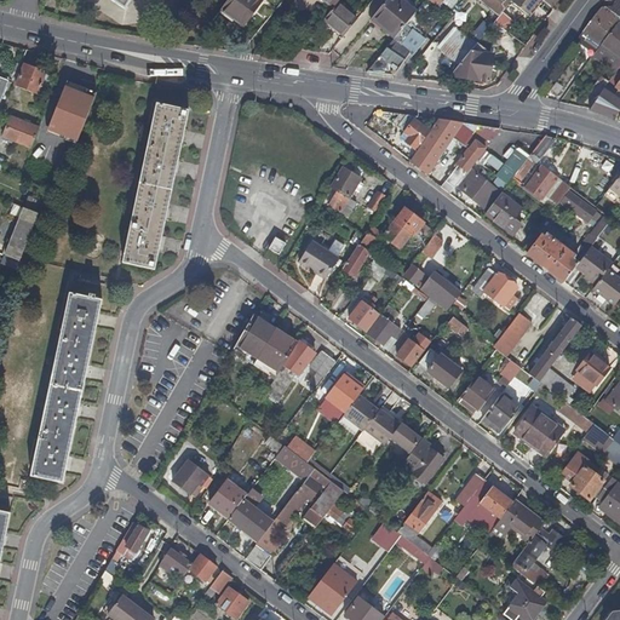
[(107,0),(127,12),(132,6),(131,5),(133,0),(107,0)]
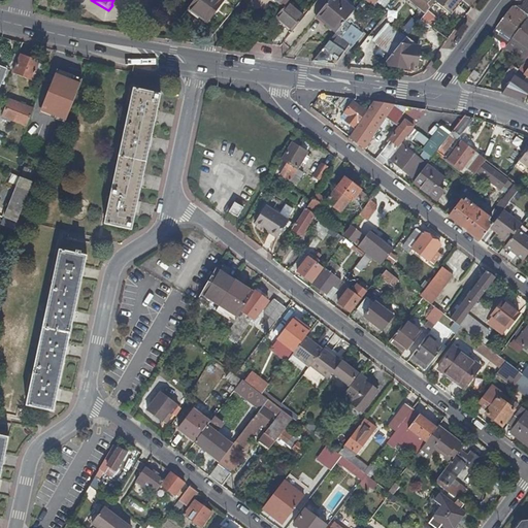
[(215,0),(193,0),(185,11),(204,25),(221,4),(215,0)]
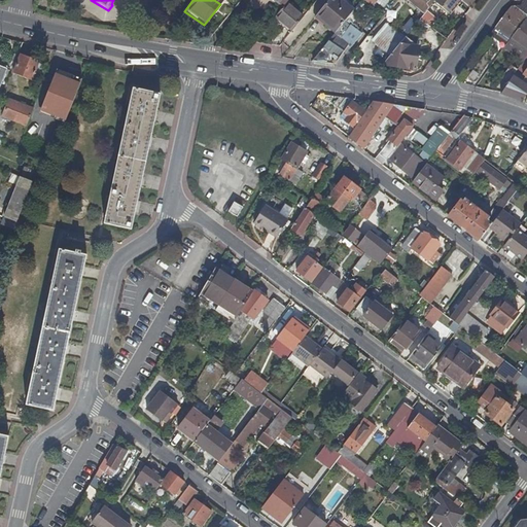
[(339,0),(327,0),(314,16),(335,33),(343,22),(349,14),(352,10),(339,0)]
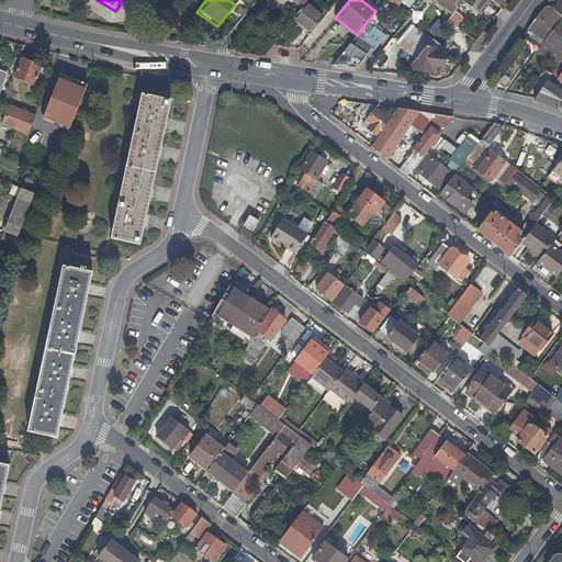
[(428,0),(450,18),(462,3),(464,0),(428,0)]
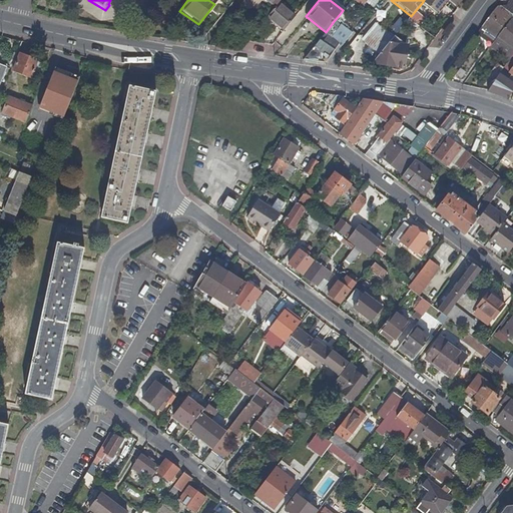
[(424,0),(422,3),(435,14),(446,0),(456,9),(462,0),(424,0)]
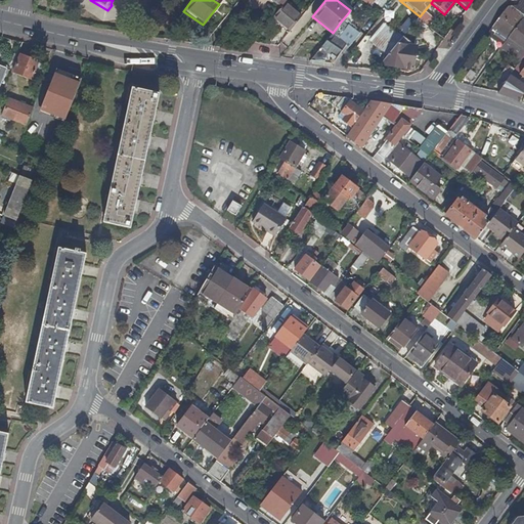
[(301,18),(284,5),(282,7),(273,18),(291,32),(301,18)]
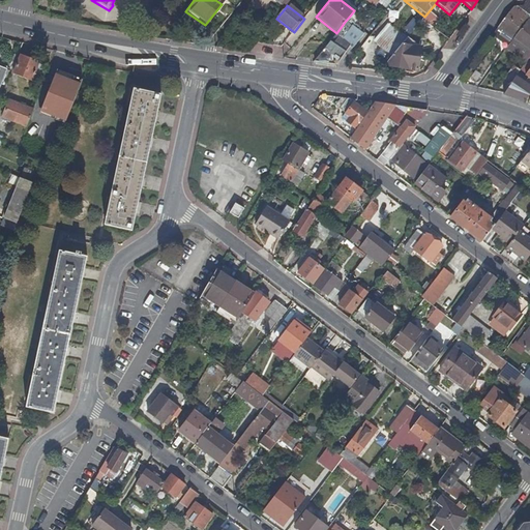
[(512,39),(524,24),(508,12),(497,27),(512,39)]
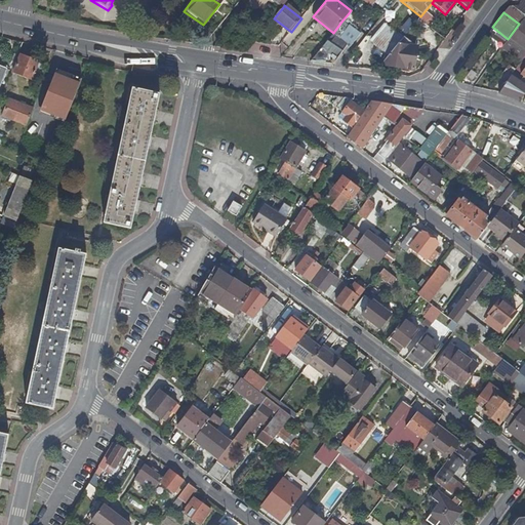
[(353,18),(348,14),(341,22),(347,26),(353,18)]
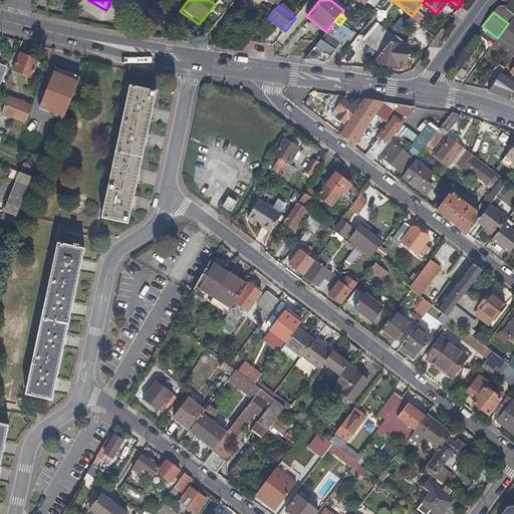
[(339,25),(334,21),(326,32),(303,60),(323,63),(337,44),(340,46),(351,33),(339,25)]
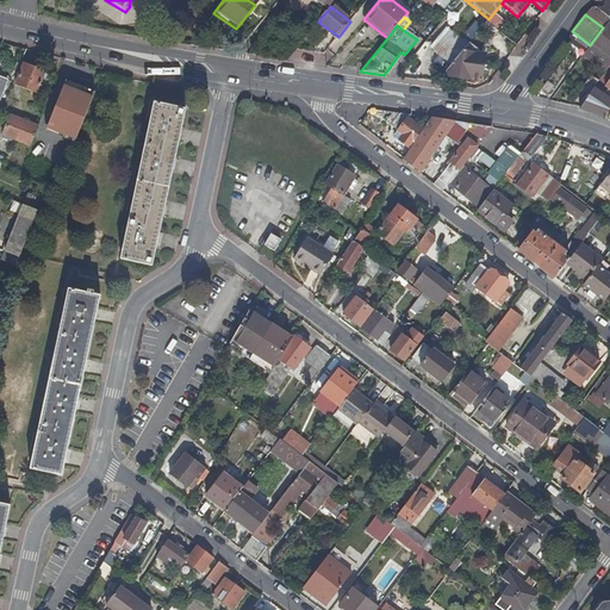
[(590,45),(582,57),(599,72),(609,56),(609,32),(609,31),(609,27),(605,25),(603,27),(590,45)]
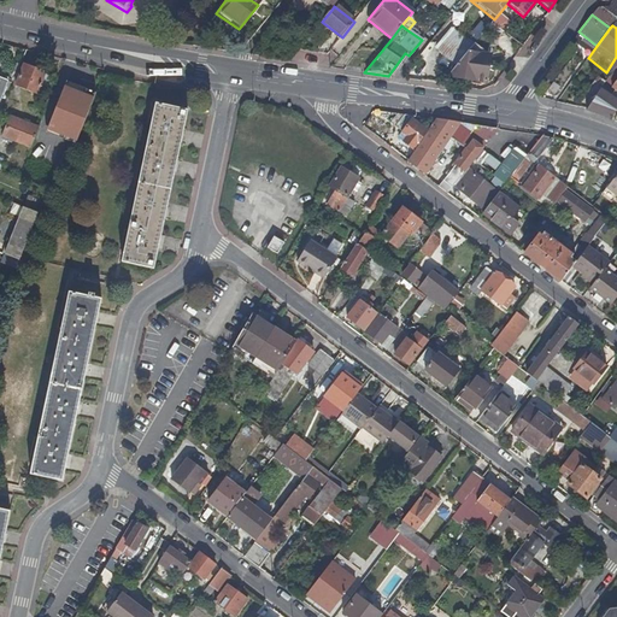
[(458,63),(474,43),(452,27),(436,46),(458,63)]
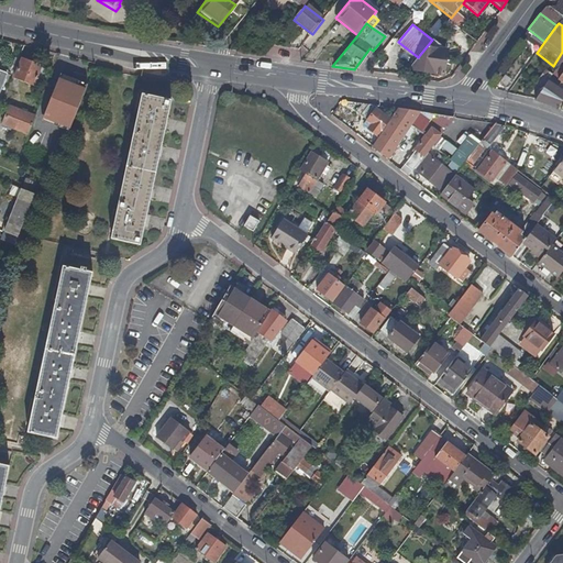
[(446,50),(432,40),(418,57),(409,67),(445,74),(448,63),(443,62),(446,50)]
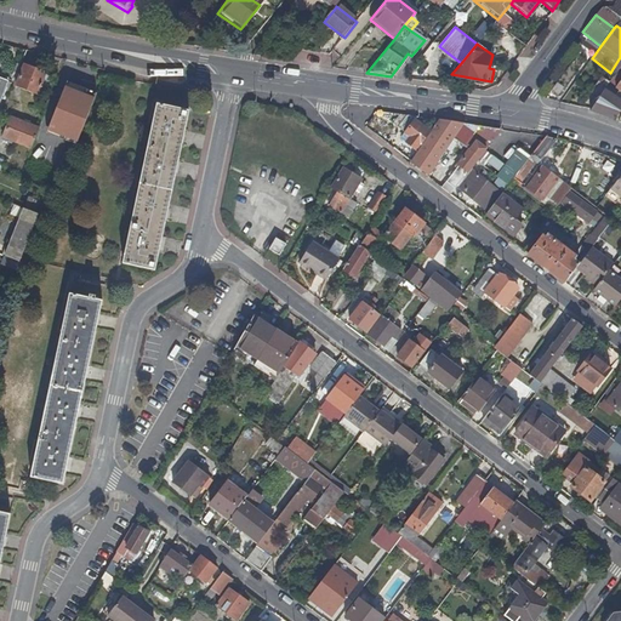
[(56,78),(26,66),(17,86),(39,96),(43,86),(51,89),(56,78)]
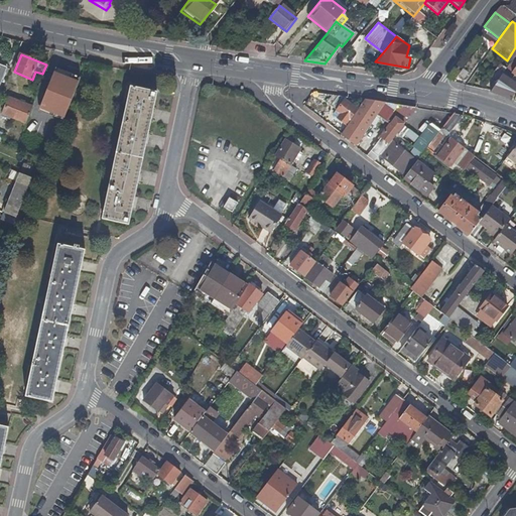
[(498,81),(490,92),(510,99),(515,91),(515,54),(506,69),(515,76),(510,82),(502,76),(498,81)]
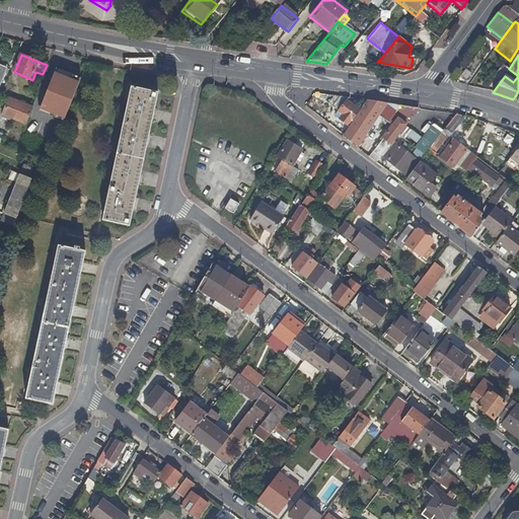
[(66,113),(82,73),(57,63),(42,102),(66,113)]
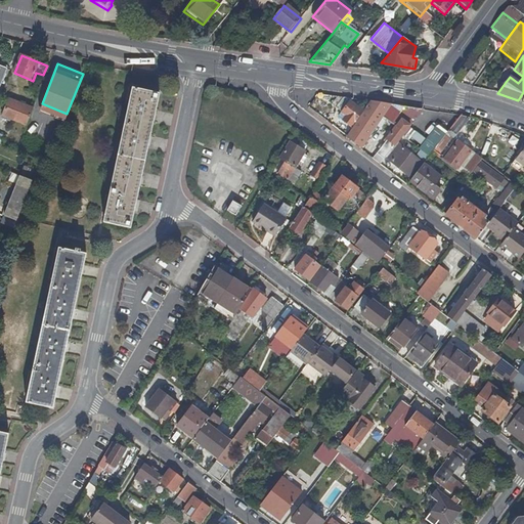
[(498,77),(506,82),(510,77),(514,70),(507,66),(498,77)]
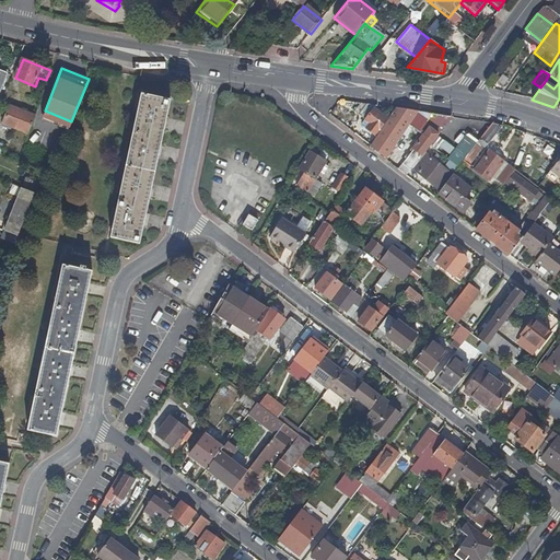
[(141,96),(112,238),(141,245),(171,103),(141,96)]
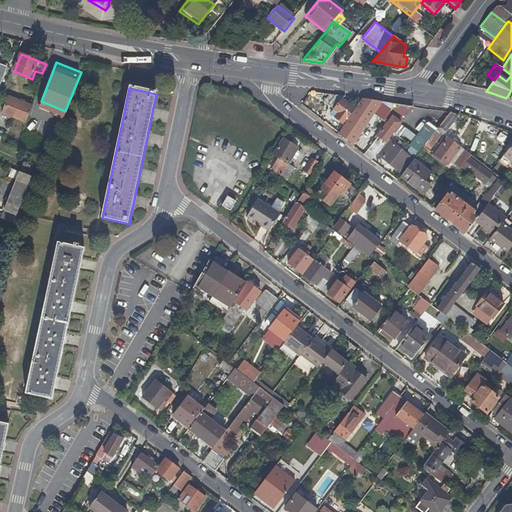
[(27,122),(34,106),(10,96),(4,113),(27,122)]
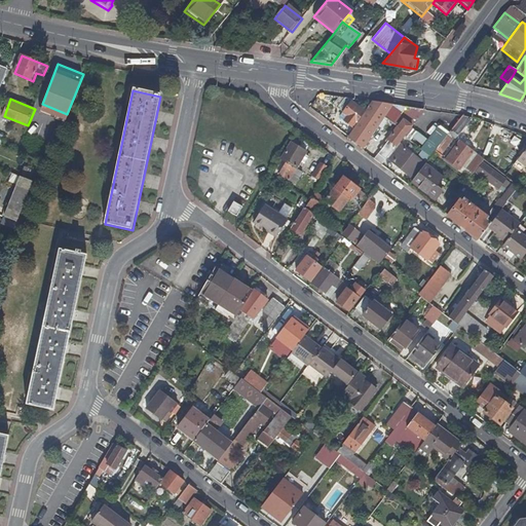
[(352,127),(359,116),(347,108),(349,104),(340,102),(334,112),(340,116),(335,122),(347,132),(351,126),(352,127)]
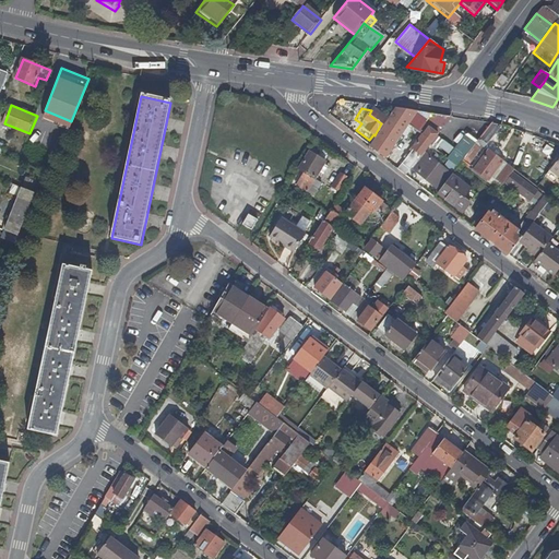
[(375,135),(366,150),(381,162),(397,141),(401,144),(409,133),(418,141),(408,154),(409,154),(399,169),(400,169),(395,175),(402,180),(408,171),(418,158),(425,150),(447,120),(389,113),(381,123),(375,135)]
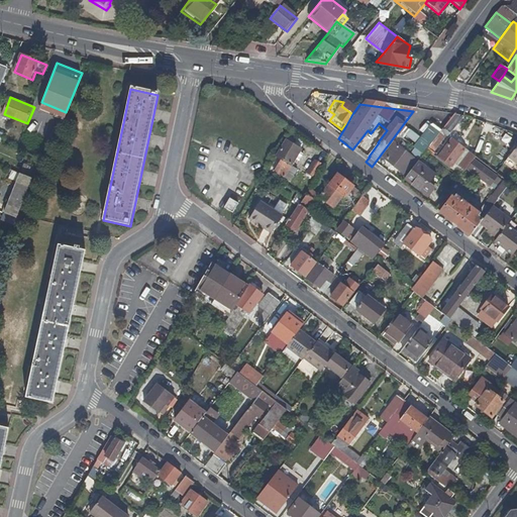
[(452,116),(451,116),(424,152),(430,157),(443,138),(445,140),(462,118),(452,116)]
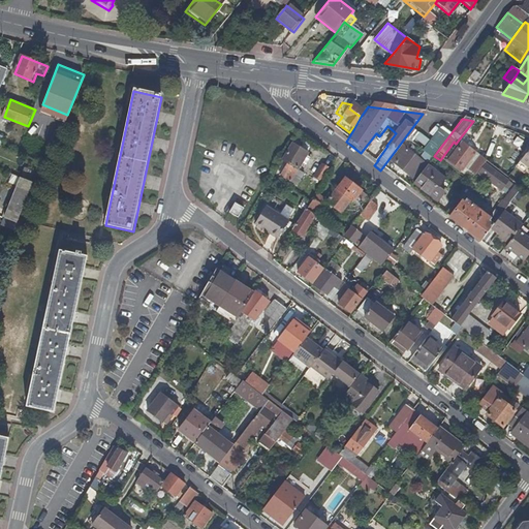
[(425,147),(430,139),(418,132),(414,139),(425,147)]
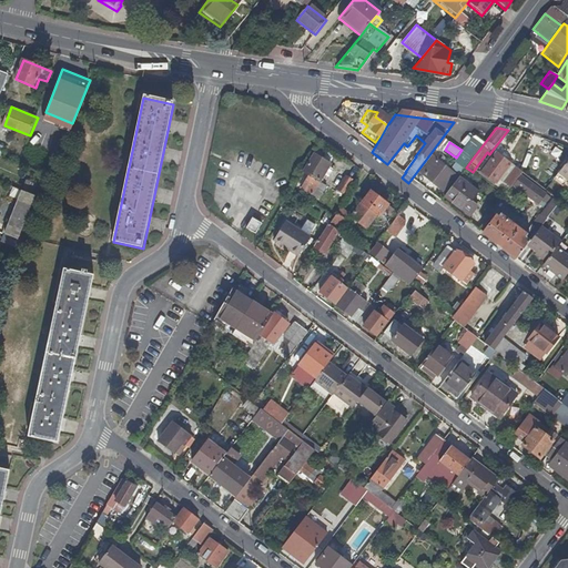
[(493,156),(478,175),(486,181),(499,162),(493,156)]
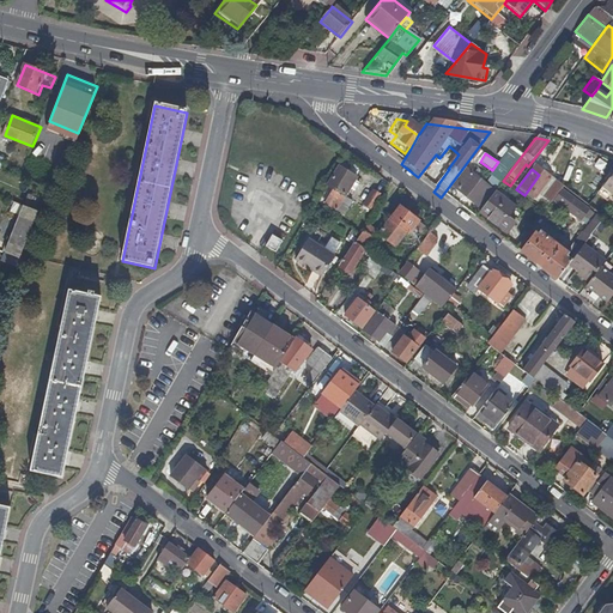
[(612,170),(600,188),(612,198),(612,170)]
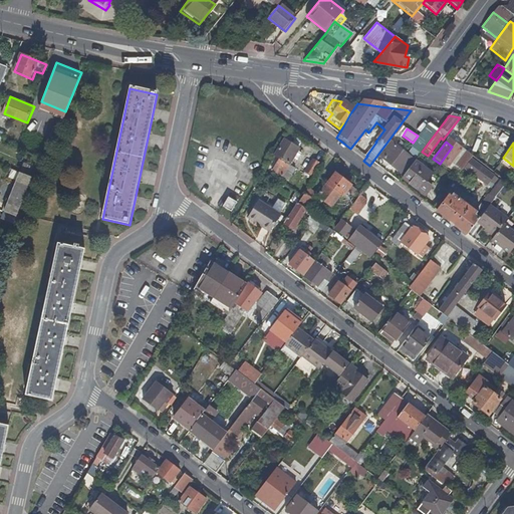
[(276,145),(268,159),(273,162),(283,168),(293,151),(285,147),(284,149),(276,145)]
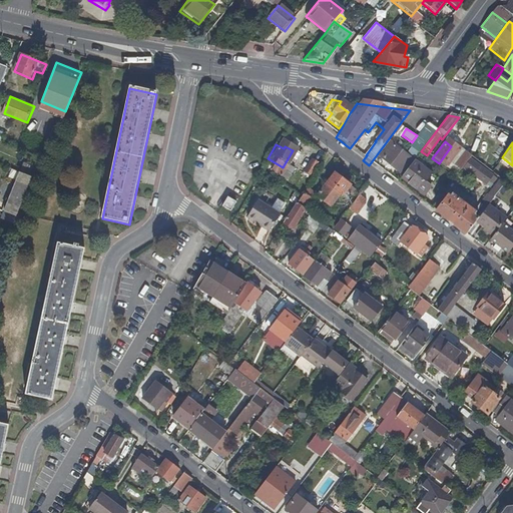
[(406,162),(384,145),(375,157),(402,177),(411,165),(417,156),(413,153),(406,162)]
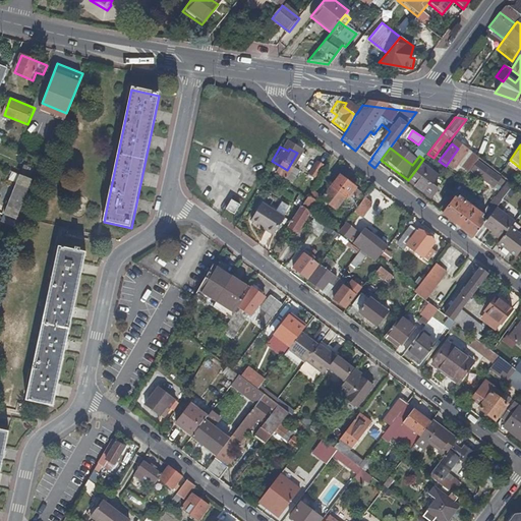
[(458,149),(446,166),(453,171),(465,154),(458,149)]
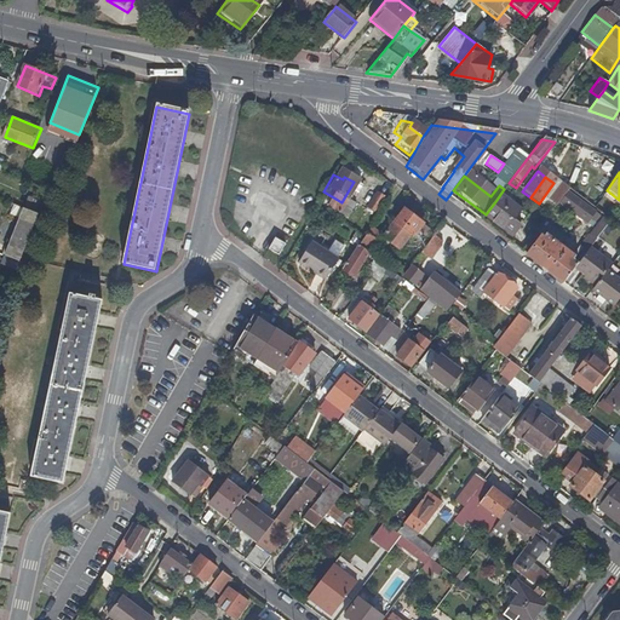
[(556,207),(567,193),(558,187),(547,201),(556,207)]
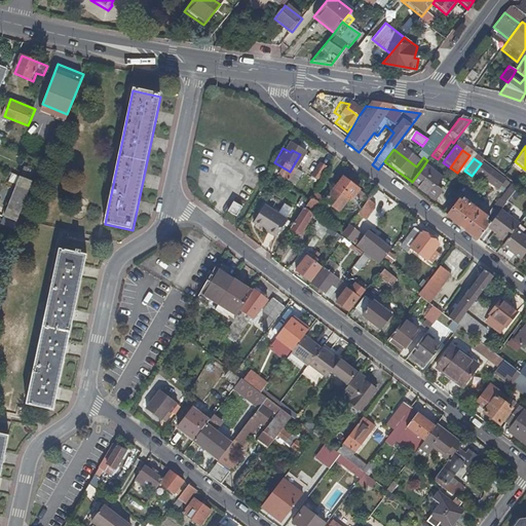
[(437,162),(431,159),(427,165),(433,168),(437,162)]
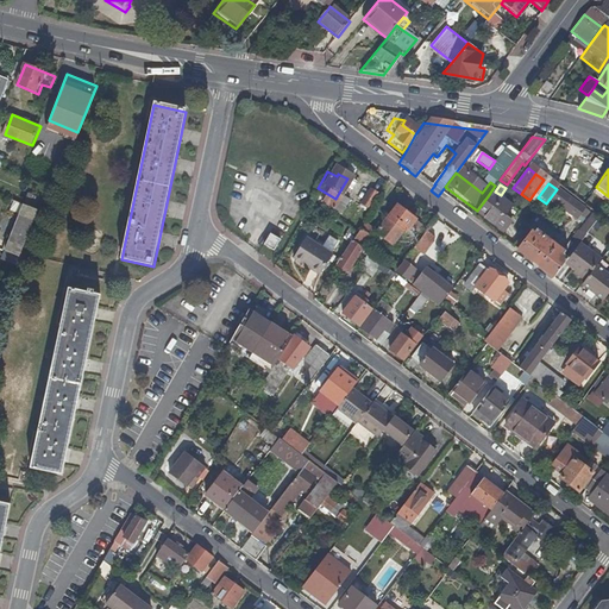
[(357,203),(366,209),(376,194),(366,188),(357,203)]
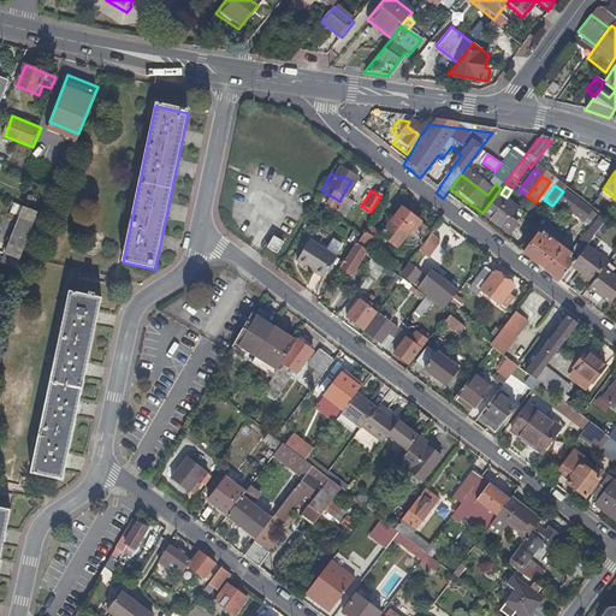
[(331,215),(339,201),(327,194),(320,208),(331,215)]
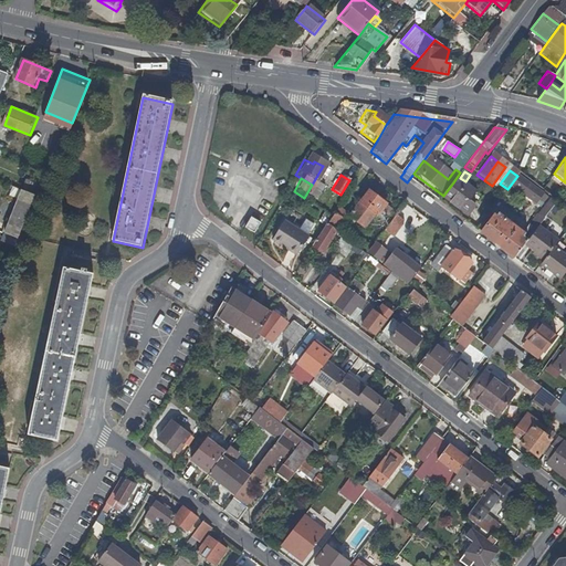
[(24,181),(21,190),(34,196),(38,187),(24,181)]
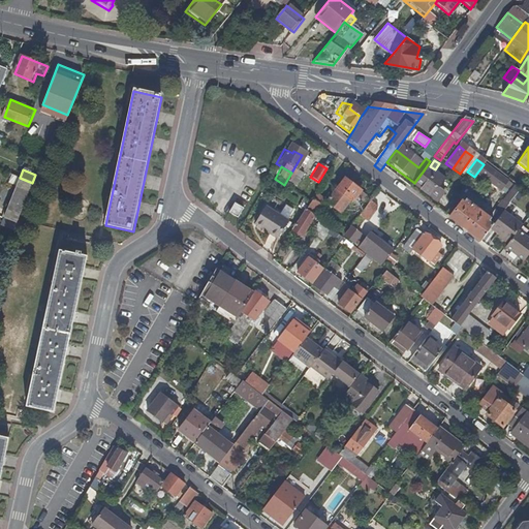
[(504,183),(486,169),(479,178),(498,191),(502,186),(506,189),(509,185),(505,182),(504,183)]
